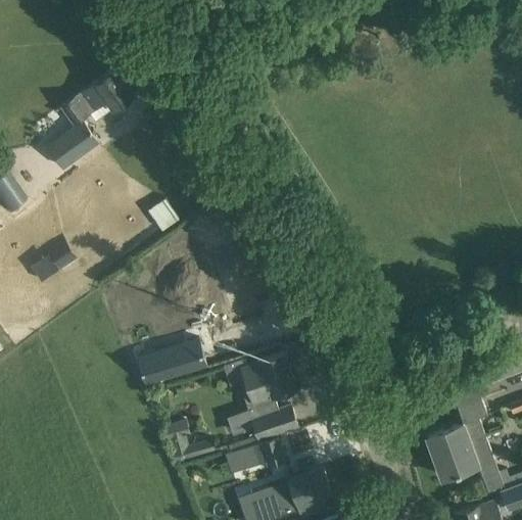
[(134,95),(114,68),(60,107),(74,126),(104,103),(111,111),(134,95)]
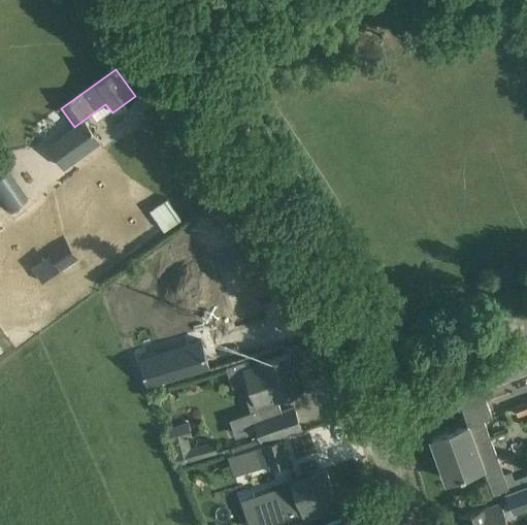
[(99,144),(84,122),(46,149),(63,170),(99,144)]
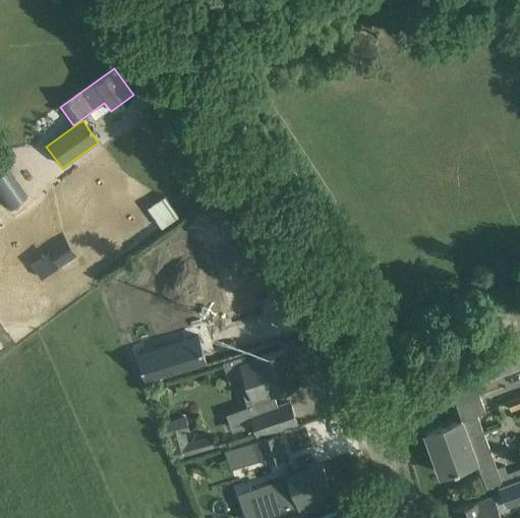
[(0,200),(9,214),(25,202),(0,165),(0,200)]
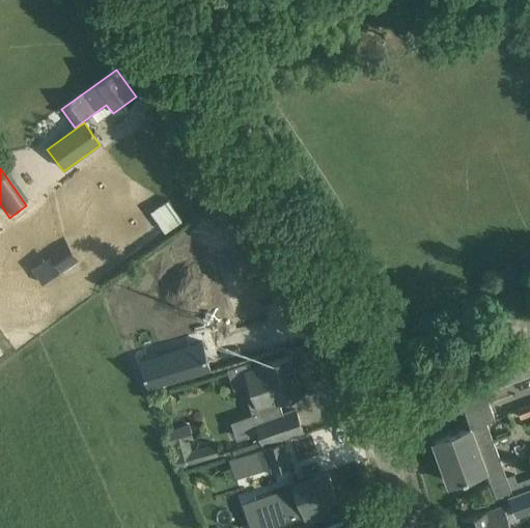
[(49,261),(58,276),(76,265),(67,250),(49,261)]
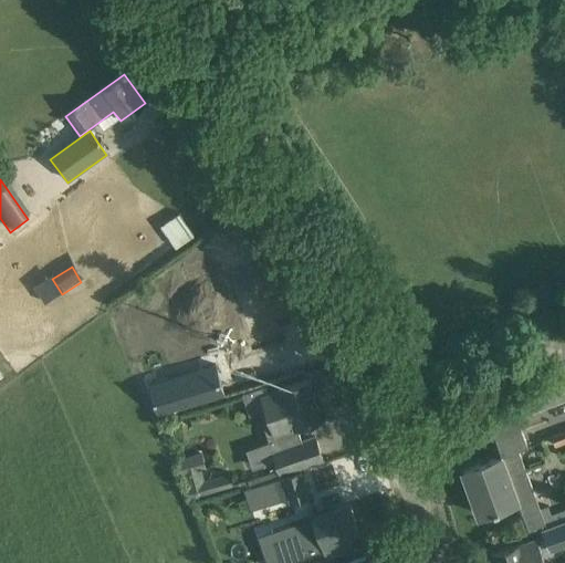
[(284,310),(233,325),(241,350),(246,347),(249,357),(255,355),(260,369),(288,361),(283,346),(294,343),(284,310)]
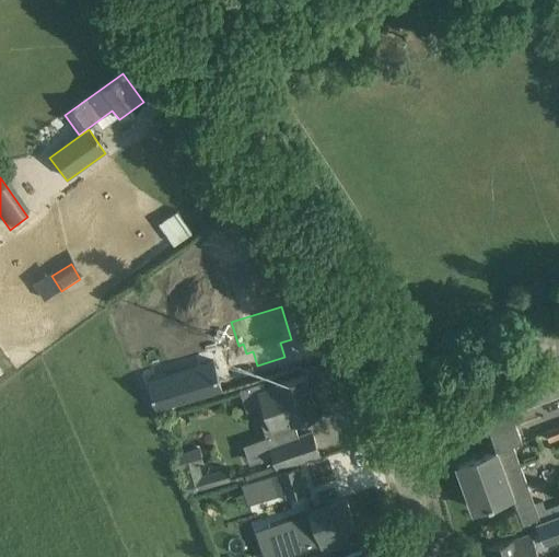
[(212,363),(147,384),(154,406),(155,412),(221,392),(212,363)]
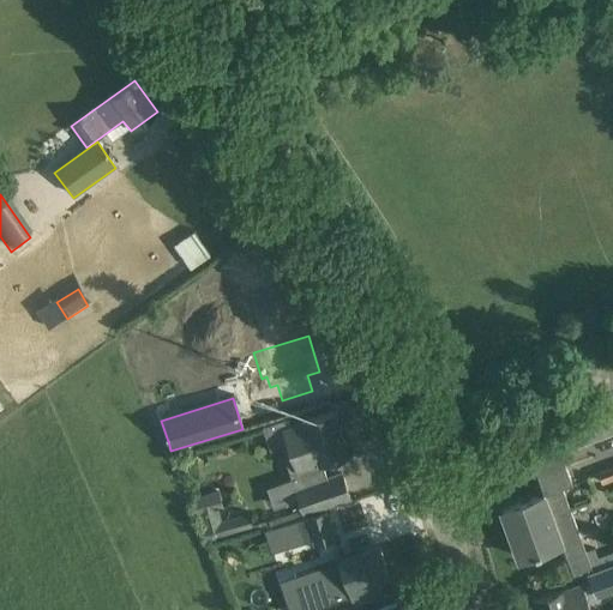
[(347,457),(332,415),(304,424),(305,426),(283,433),(296,472),(318,465),(318,466),(320,465),(347,457)]
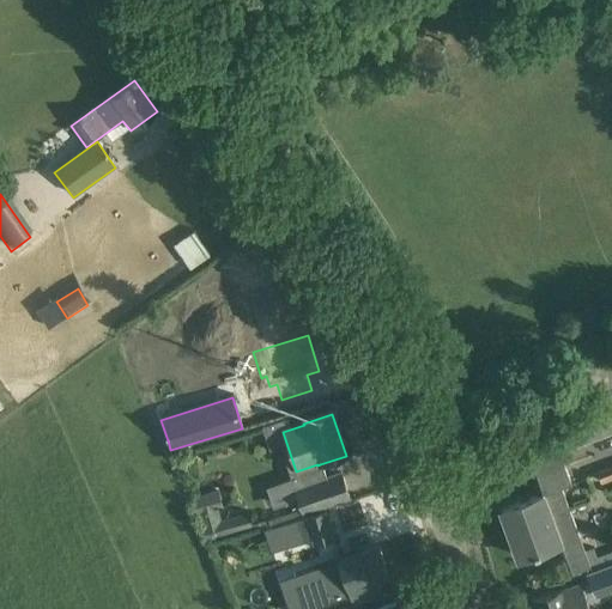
[(611,418),(552,439),(559,458),(611,439),(611,418)]
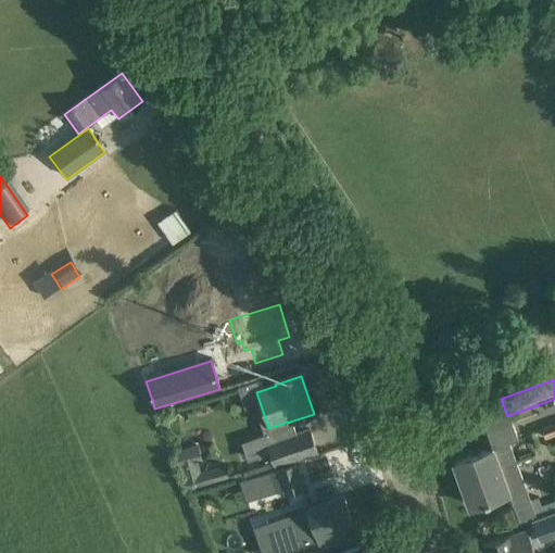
[(517,442),(507,416),(501,399),(475,409),(490,452),(508,445),(517,442)]
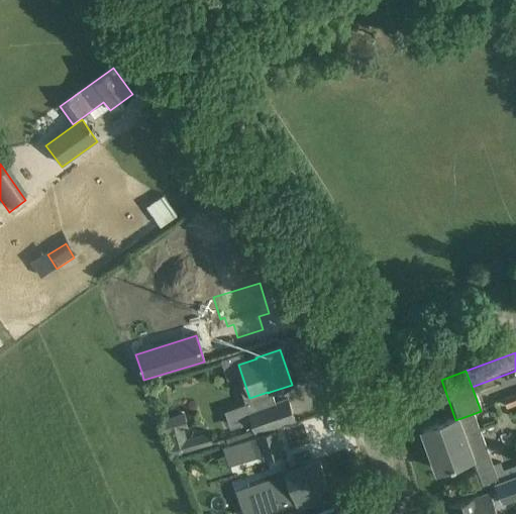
[(244,406),(224,413),(230,431),(250,424),(254,435),(275,429),(294,422),(287,402),(275,406),(271,396),(244,405),(244,406)]
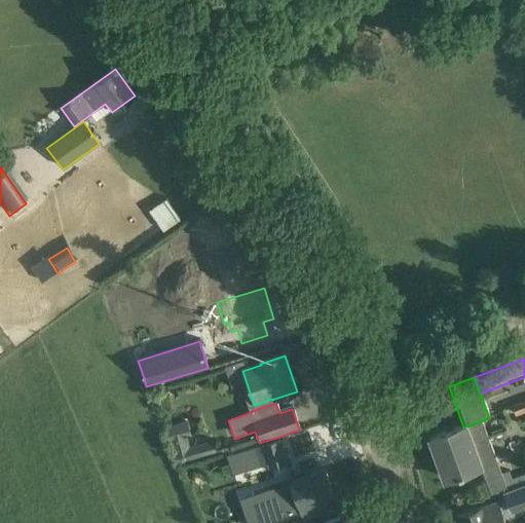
[(524,413),(524,404),(512,409),(515,417),(524,413)]
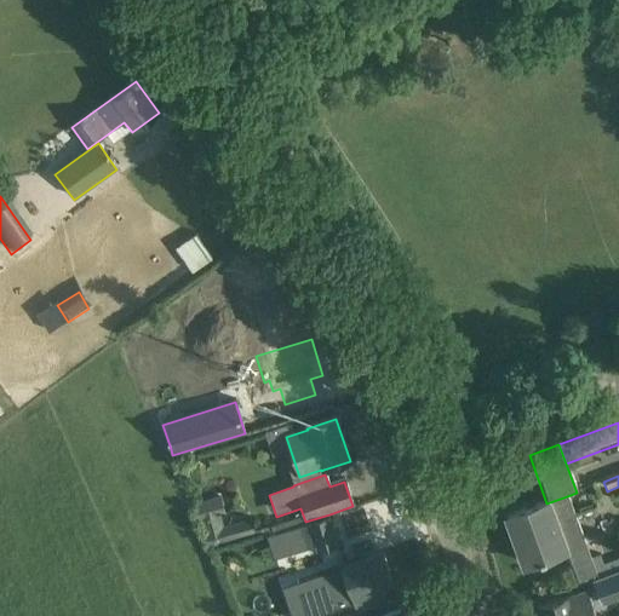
[(529,510),(506,518),(525,568),(540,562),(542,564),(546,562),(545,560),(565,553),(567,552),(568,557),(586,551),(578,529),(567,496),(546,504),(529,510)]
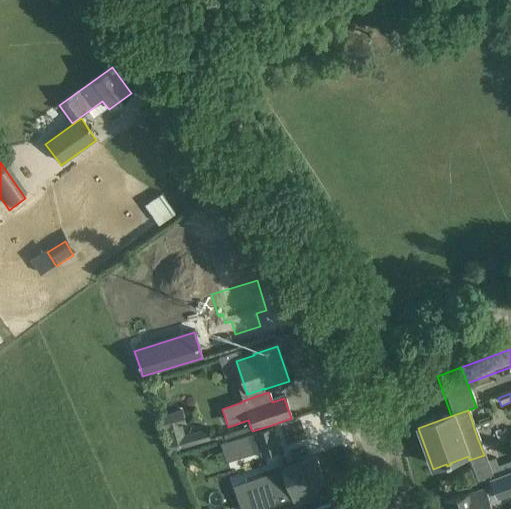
[(172,453),(189,449),(178,413),(160,419),(165,434),(166,433),(172,453)]
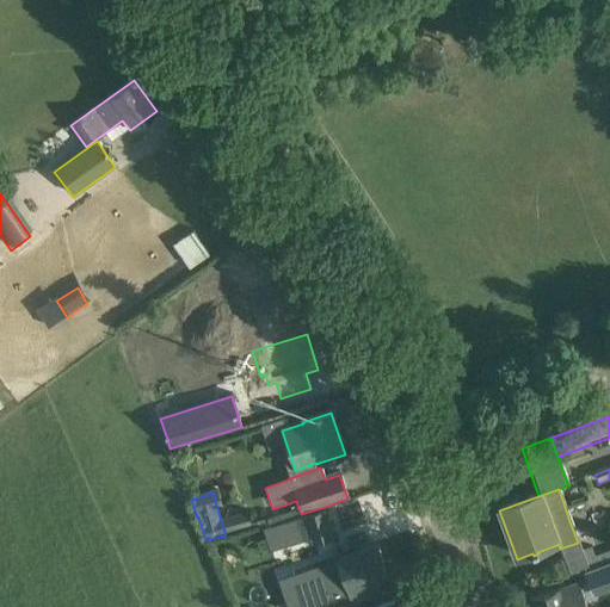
[(334,539),(325,511),(266,528),(272,549),(308,538),(312,546),(334,539)]
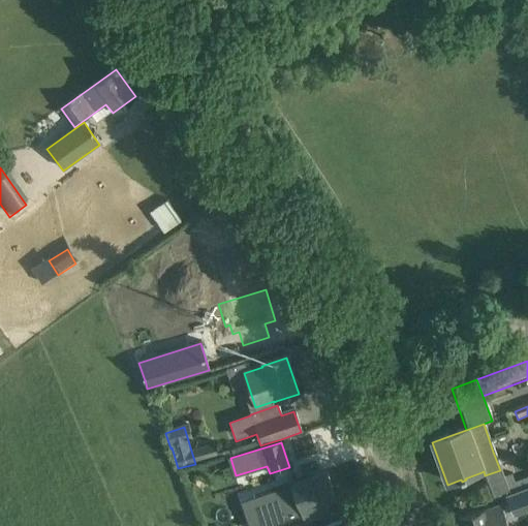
[(500,470),(485,475),(494,500),(505,495),(507,498),(510,497),(508,492),(500,470)]
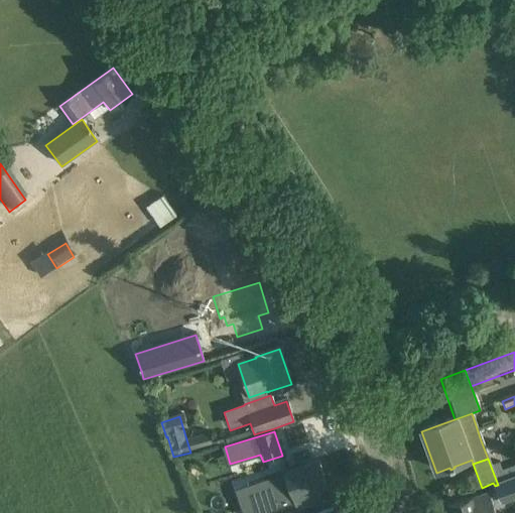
[(284,474),(245,487),(254,512),(267,512),(293,504),(295,509),(325,500),(322,491),(327,490),(317,462),(298,468),(284,473),(284,474)]
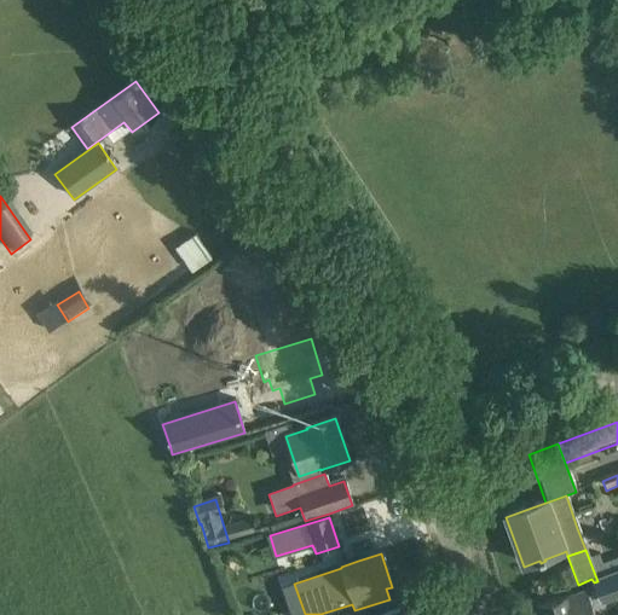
[(594,582),(591,584),(600,607),(617,599),(617,574),(598,581),(594,582)]
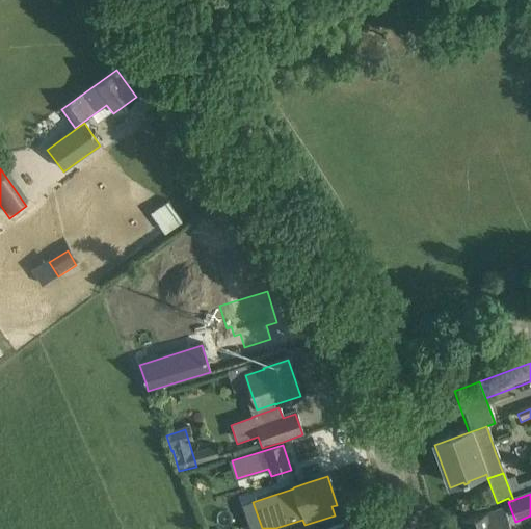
[(510,528),(503,507),(458,523),(459,528),(510,528)]
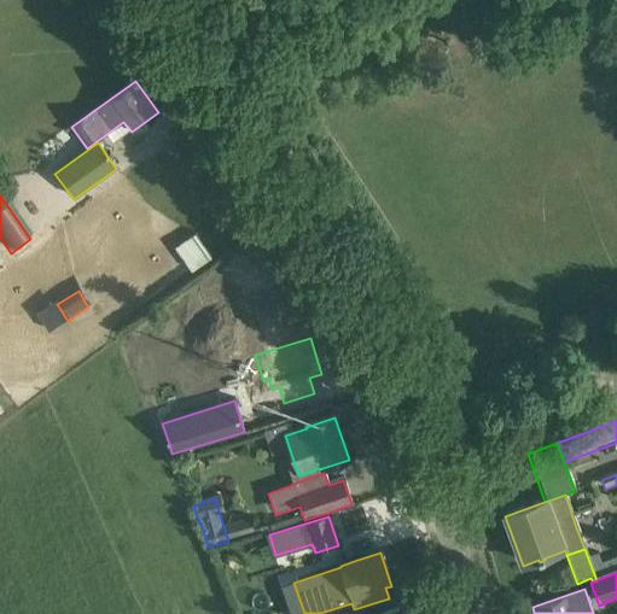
[(256,607),(258,613),(277,613),(273,601),(256,607)]
